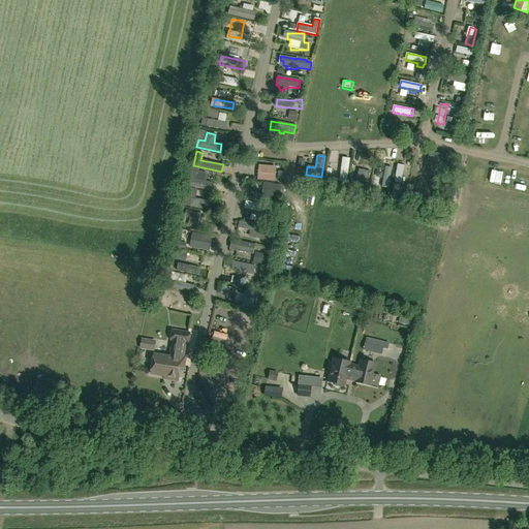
[(258,165),(257,178),(274,180),(275,167),(258,165)]
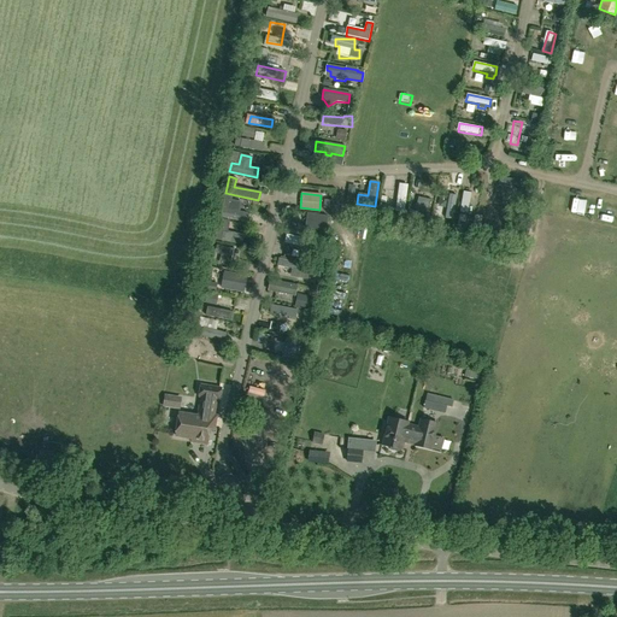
[(407,209),(406,217),(427,221),(430,205),(429,205),(430,199),(419,197),(418,205),(417,205),(416,210),(407,209)]
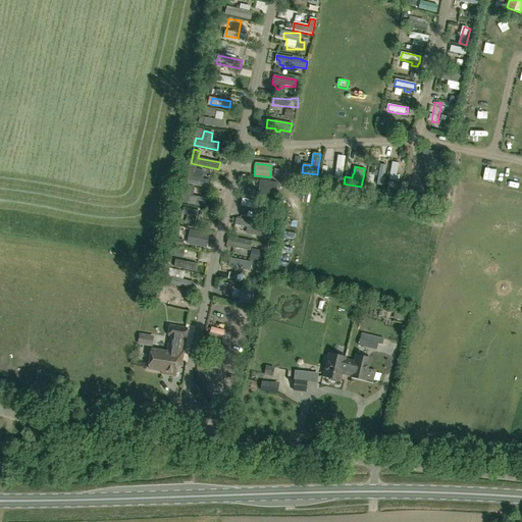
[(204,170),(189,167),(186,183),(208,187),(209,180),(202,178),(204,170)]
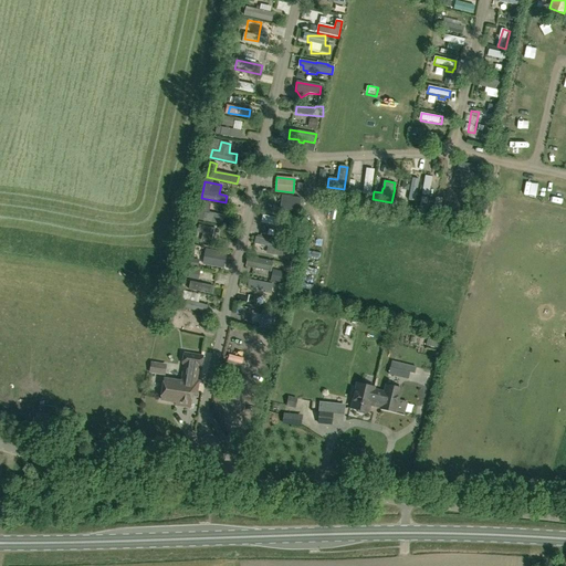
[(413,184),(411,202),(419,202),(421,185),(413,184)]
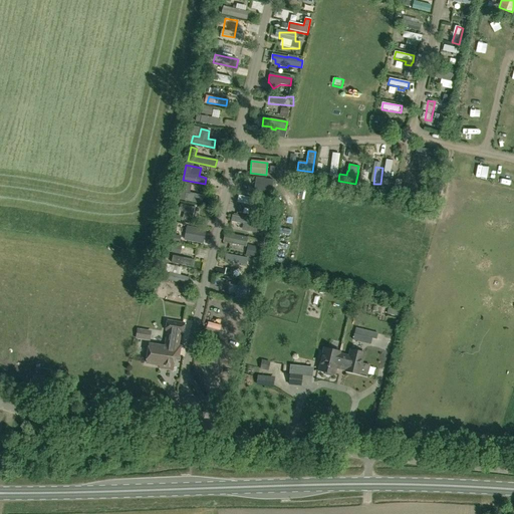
[(255,178),(253,190),(269,192),(271,180),(255,178)]
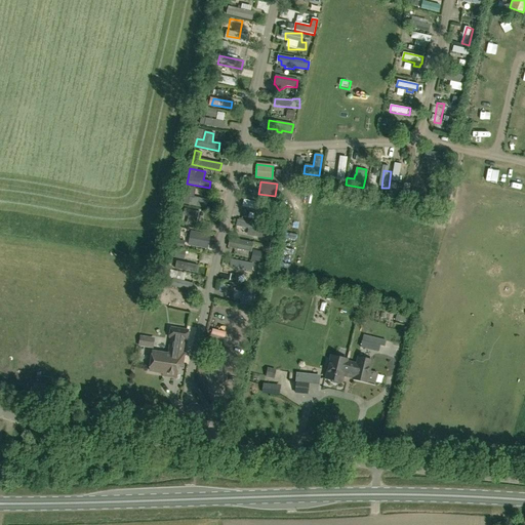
[(193,197),(195,188),(187,187),(183,203),(205,208),(206,200),(193,197)]
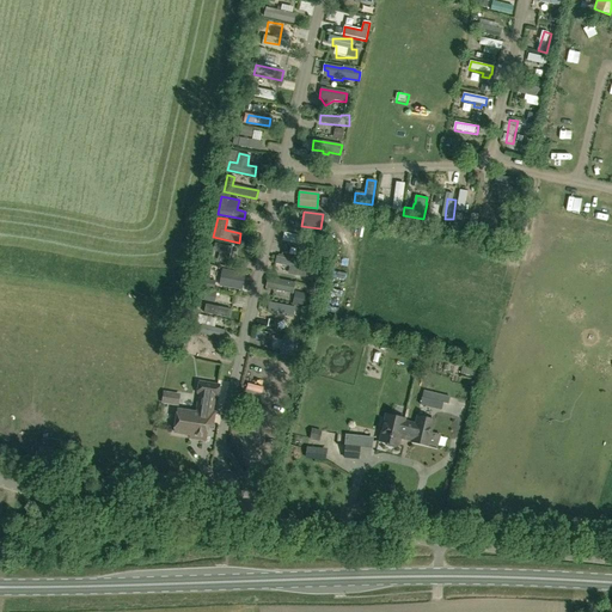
[(310,246),(311,237),(287,234),(286,244),(310,246)]
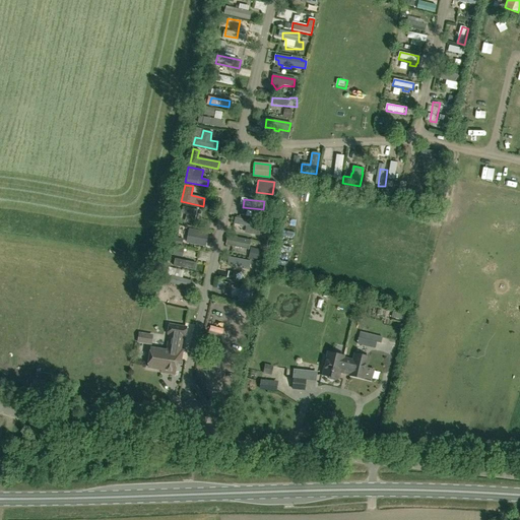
[(271,217),(272,204),(266,203),(265,210),(263,210),(262,216),(271,217)]
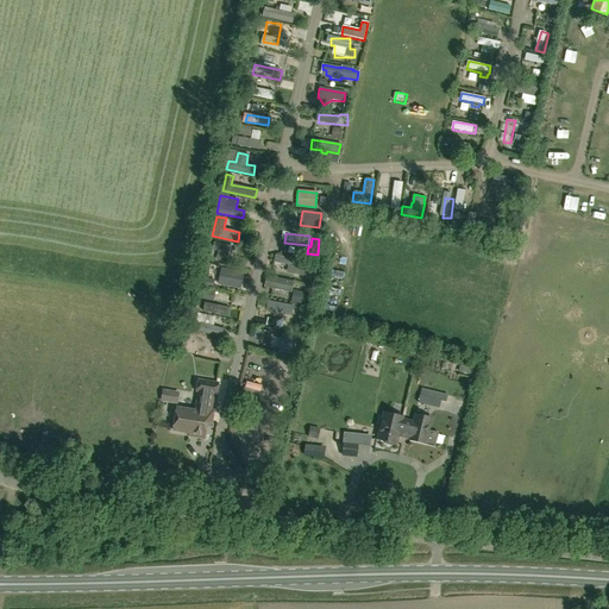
[(221,244),(214,242),(212,250),(220,252),(218,261),(226,262),(230,246),(221,244)]
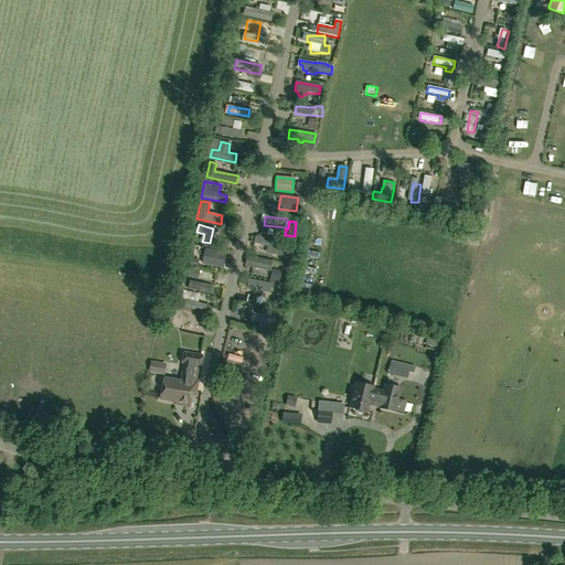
[(276,242),(255,237),(253,243),(274,247),(273,255),(281,257),(284,246),(276,244),(276,242)]
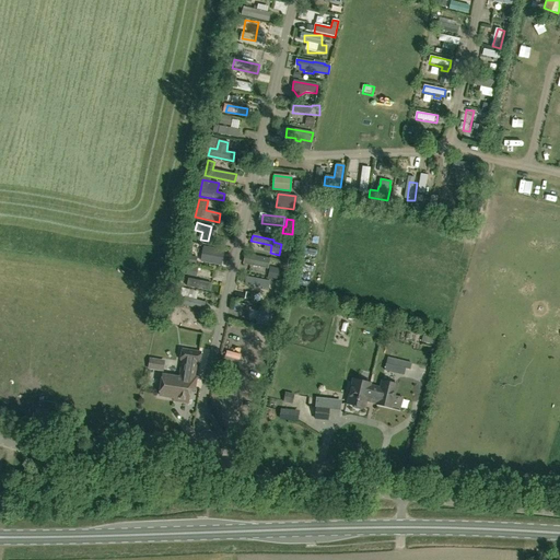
[(222,264),(224,251),(202,247),(200,259),(222,264)]
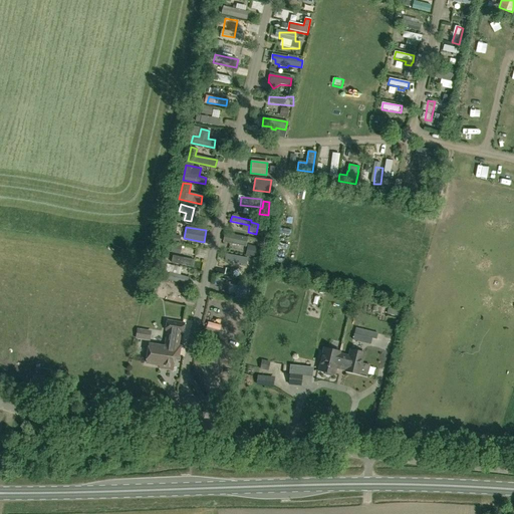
[(225,243),(248,246),(249,237),(226,234),(225,243)]
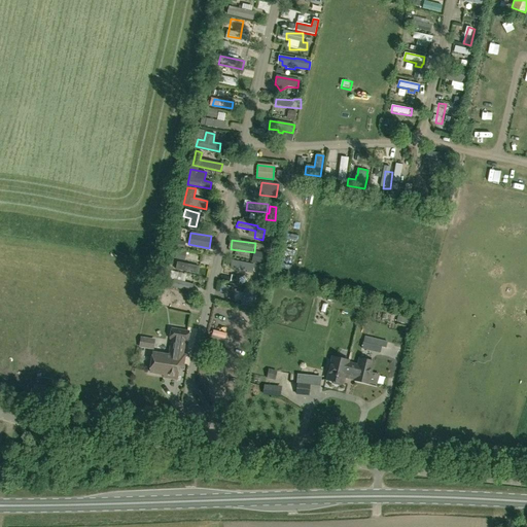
[(257,291),(245,289),(242,306),(254,308),(257,291)]
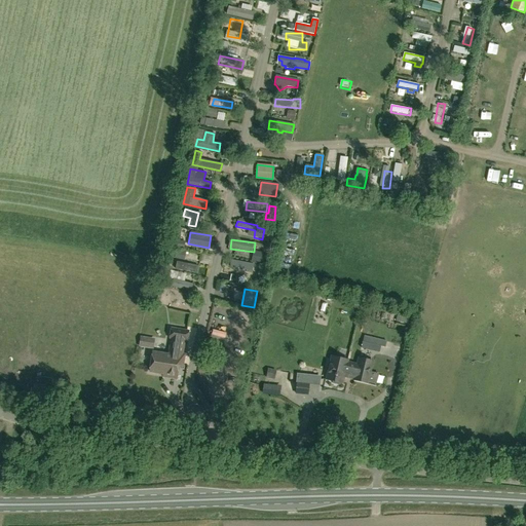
[(171,361),(179,362),(183,363),(184,355),(182,355),(184,341),(187,341),(188,332),(171,329),(170,338),(174,339),(172,355),(171,361)]
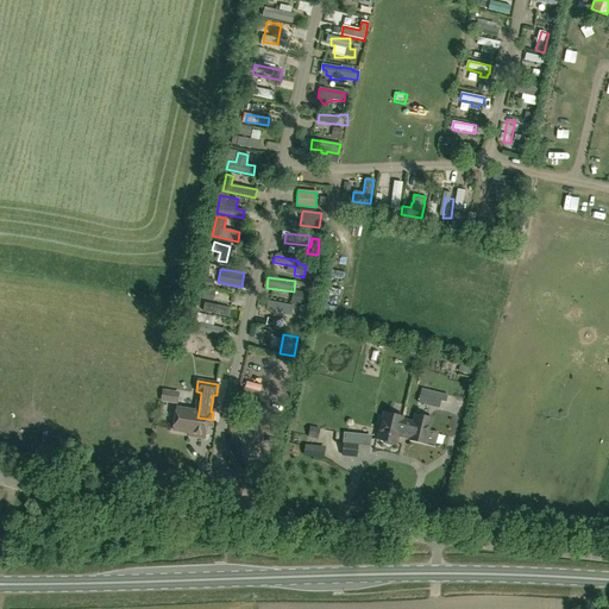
[(173,402),(175,393),(163,390),(162,400),(173,402)]
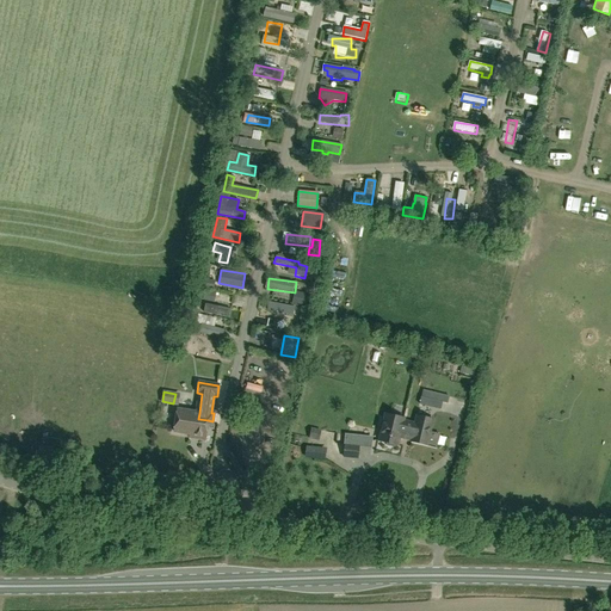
[(205,439),(208,424),(208,420),(198,419),(199,413),(177,409),(173,432),(196,434),(195,438),(205,439)]
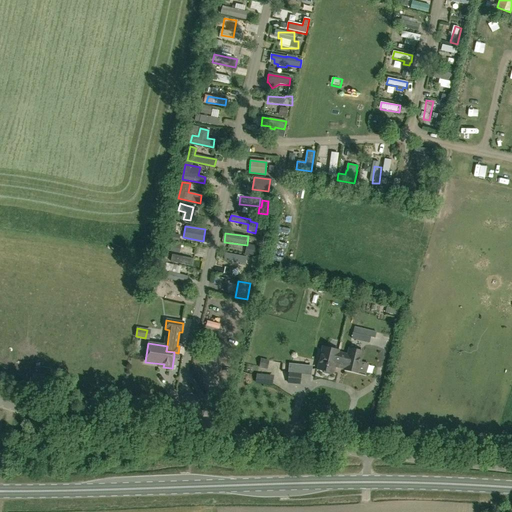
[(335,366),(339,367),(344,368),(344,370),(357,373),(363,352),(349,348),(348,355),(338,353),(338,351),(323,347),(317,369),(324,371),(323,373),(330,375),(331,372),(333,373),(335,366)]
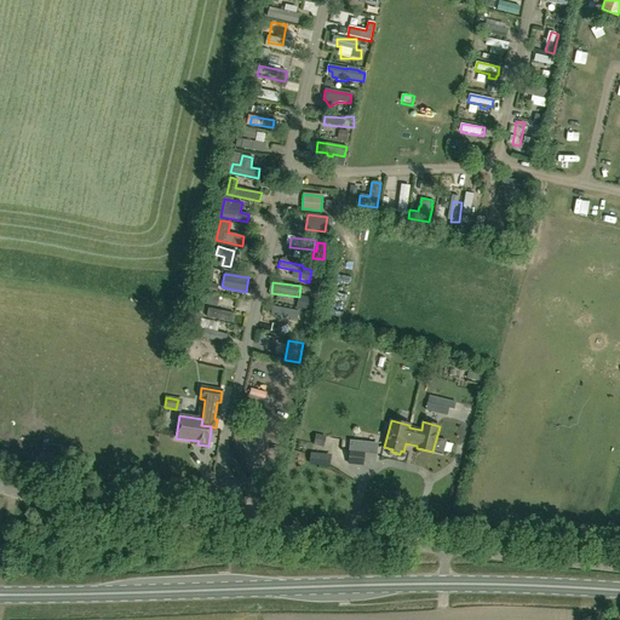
[(326,437),(315,436),(314,445),(323,447),(326,437)]
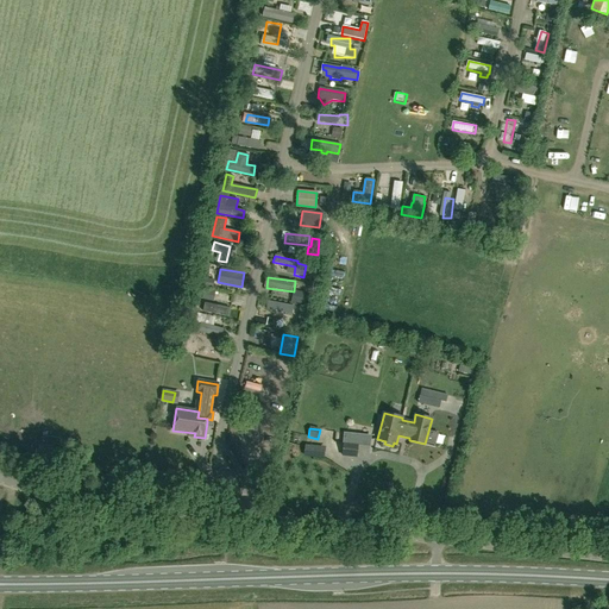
[(370,439),(344,437),(343,456),(357,457),(358,445),(370,446),(370,439)]
